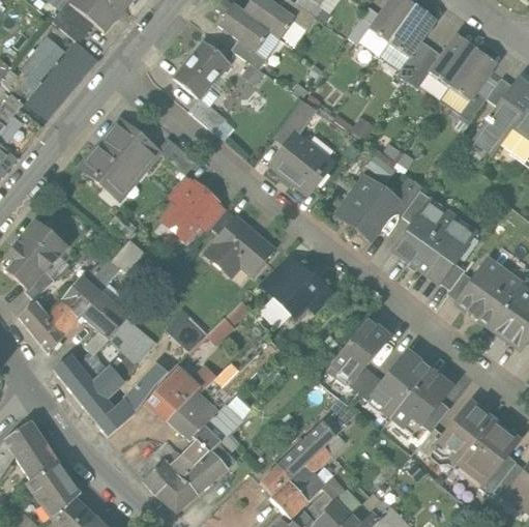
[(121,10),(108,0),(71,0),(68,4),(75,8),(93,24),(104,32),(121,10)]
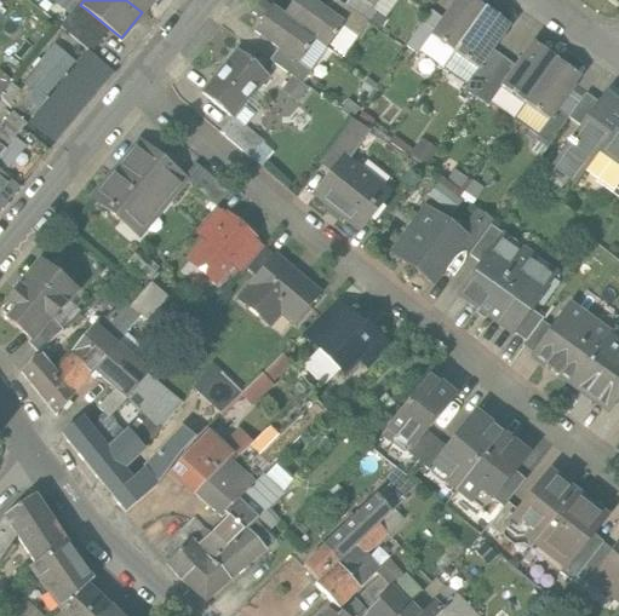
[(126,0),(142,12),(152,0),(126,0)]
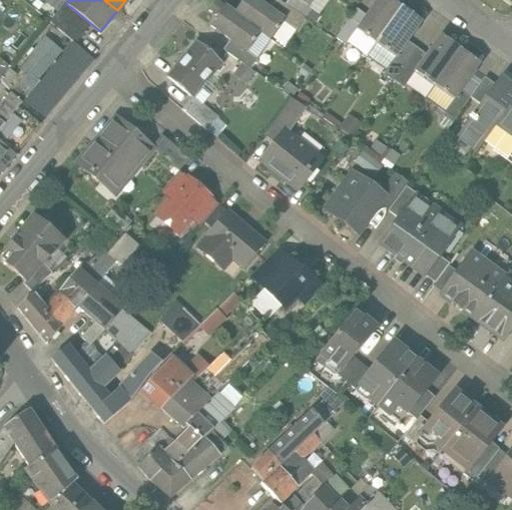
[(235,11),(219,0),(215,0),(209,8),(218,14),(211,24),(246,49),(251,41),(252,41),(254,39),(253,38),(261,29),(235,11)]
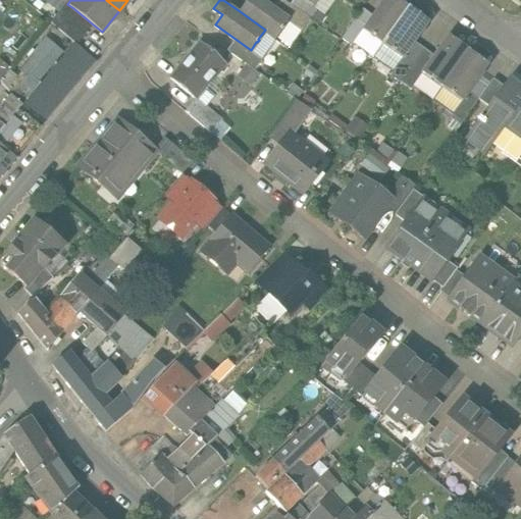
[(274,7),(264,0),(247,0),(240,11),(265,30),(275,37),(280,29),(281,30),(284,27),(283,26),(289,18),(289,17),(274,7)]
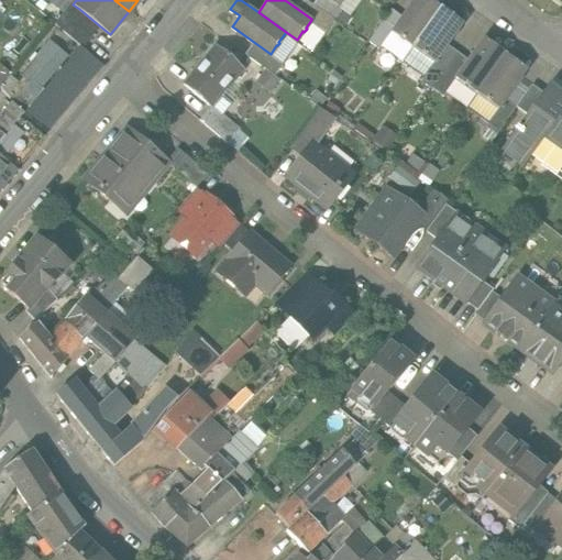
[(334,19),(309,0),(302,0),(296,8),(311,19),(311,20),(326,31),(334,19)]
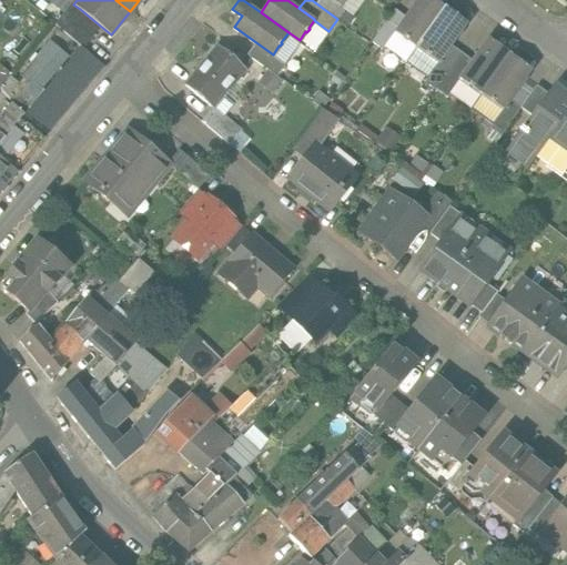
[(416,0),(406,14),(385,43),(407,59),(417,46),(445,6),(437,0),(416,0)]
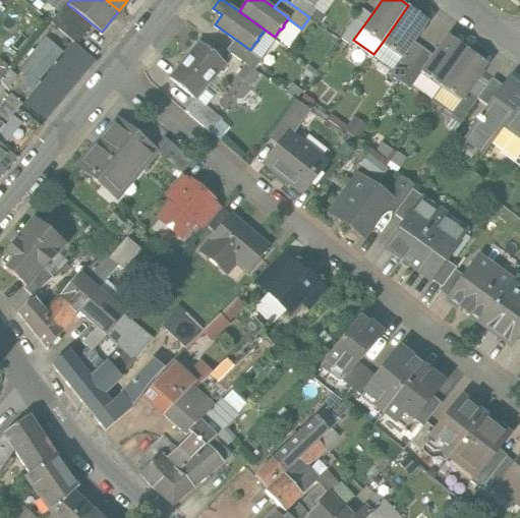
[(408,5),(383,42),(402,56),(414,40),(428,19),(408,5)]
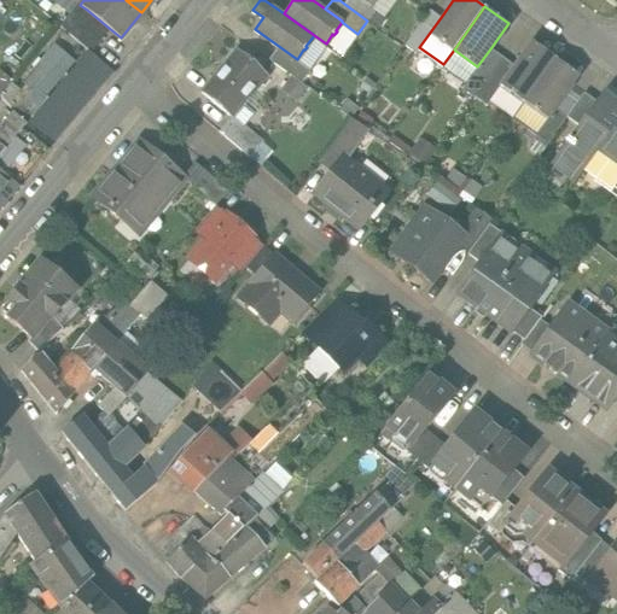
[(430,7),(405,42),(417,51),(419,47),(442,16),(430,7)]
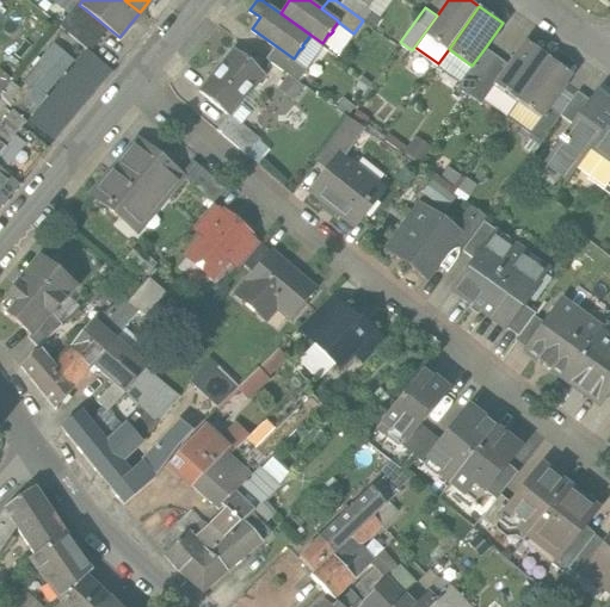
[(86,10),(68,32),(87,48),(90,50),(108,28),(86,10)]
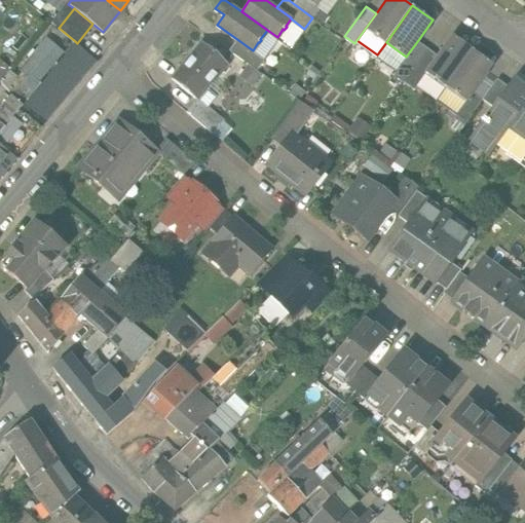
[(473,48),(452,34),(438,53),(426,71),(446,85),(473,48)]
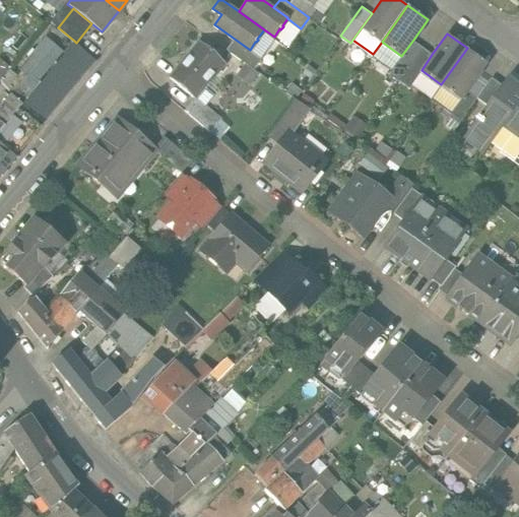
[(401,56),(389,72),(399,79),(423,46),(413,40),(401,56)]
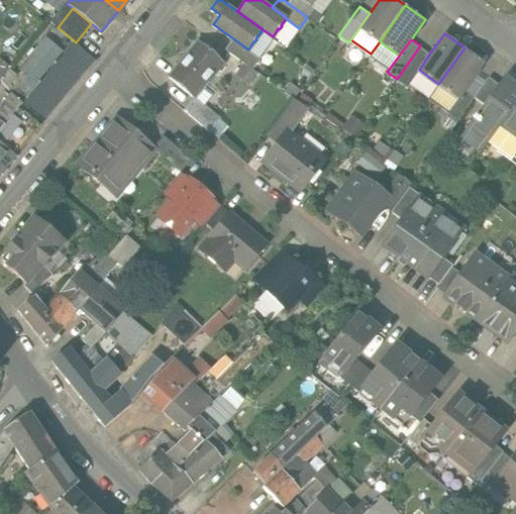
[(22,103),(14,113),(0,130),(0,141),(10,150),(29,126),(30,115),(66,71),(70,66),(79,55),(84,48),(76,42),(74,40),(22,103)]
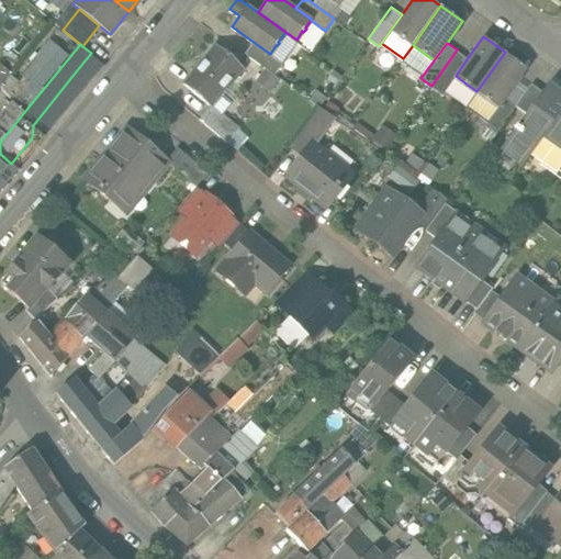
[(243,68),(215,45),(184,82),(211,105),(243,68)]
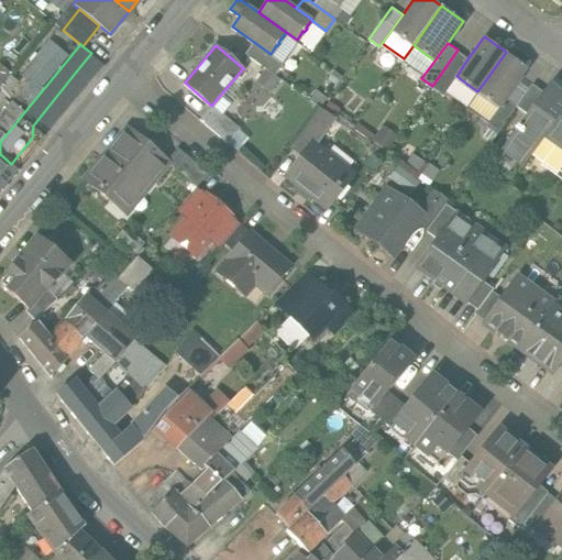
[(458,50),(432,86),(443,94),(456,76),(469,57),(458,50)]
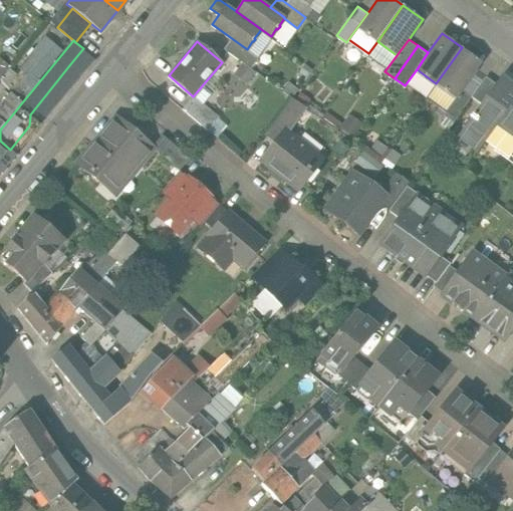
[(481,61),(462,47),(436,83),(455,97),(481,61)]
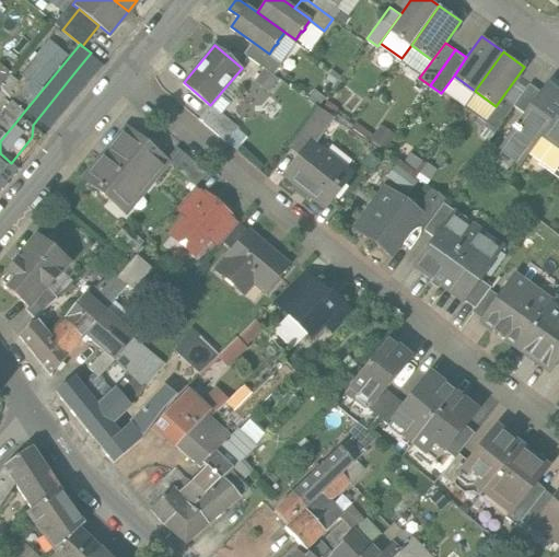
[(85,59),(76,71),(79,74),(89,62),(85,59)]
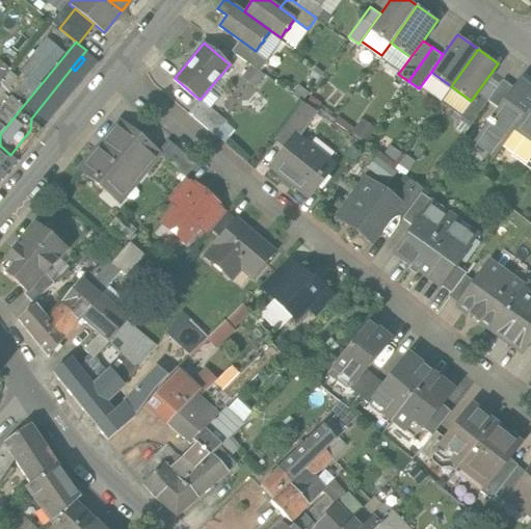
[(75,71),(72,68),(68,73),(78,82),(82,77),(75,71)]
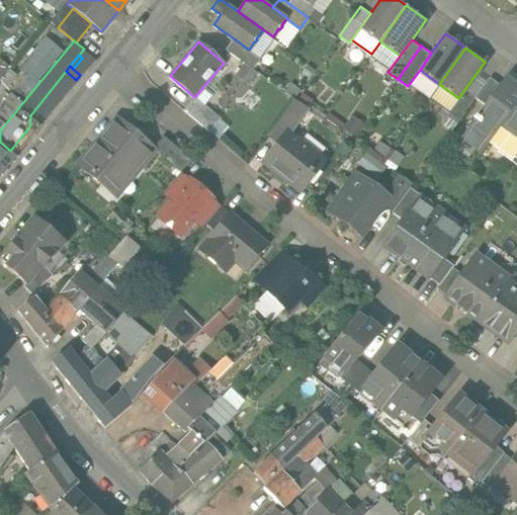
[(516,85),(507,78),(508,77),(507,75),(500,84),(486,104),(457,143),(478,158),(501,125),(516,137),(516,85)]
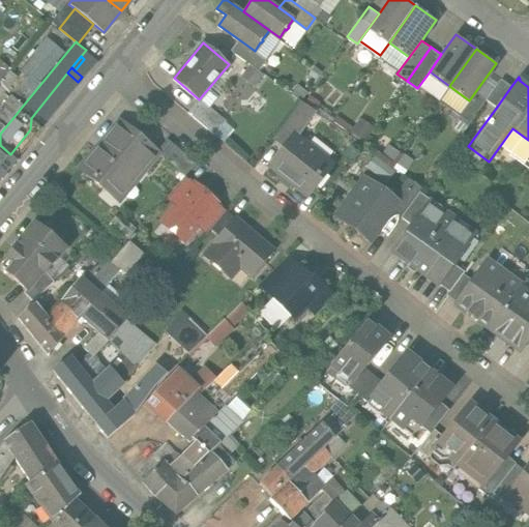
[(511,86),(500,79),(486,98),(497,107),(511,86)]
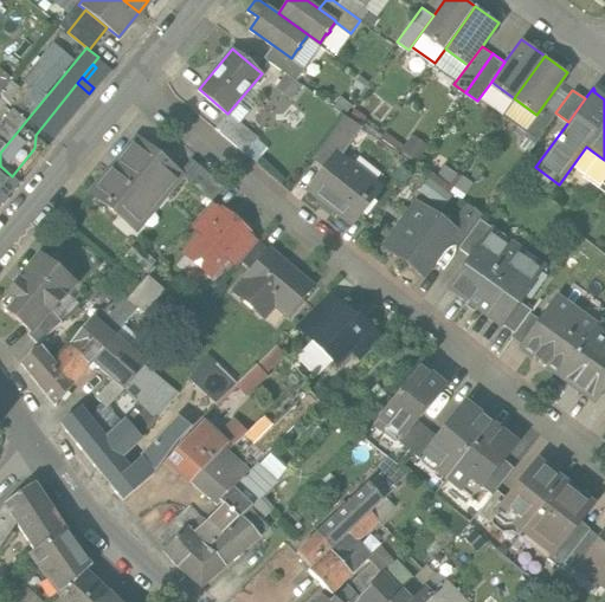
[(13,109),(0,123),(0,143),(5,147),(17,133),(26,121),(13,109)]
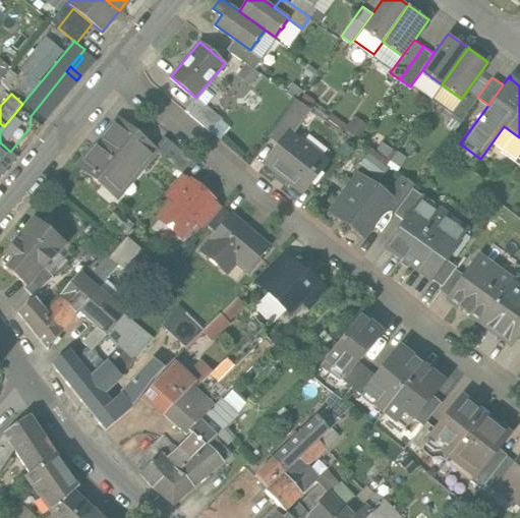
[(222,119),(195,98),(186,109),(212,131),(222,119)]
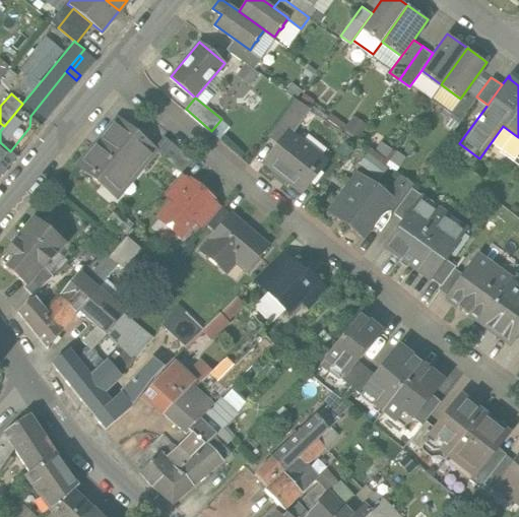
[(296,98),(270,133),(281,141),(288,132),(309,107),(296,98)]
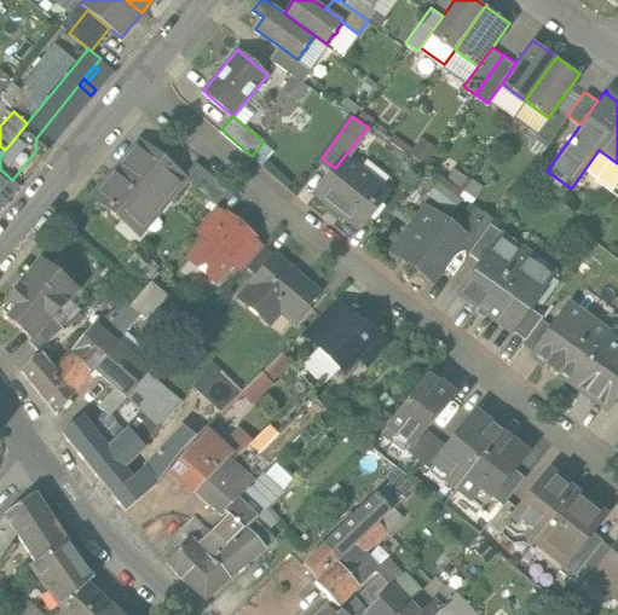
[(184,175),(142,140),(94,196),(139,233),(140,232),(137,228),(162,197),(166,201),(185,177),(184,175)]
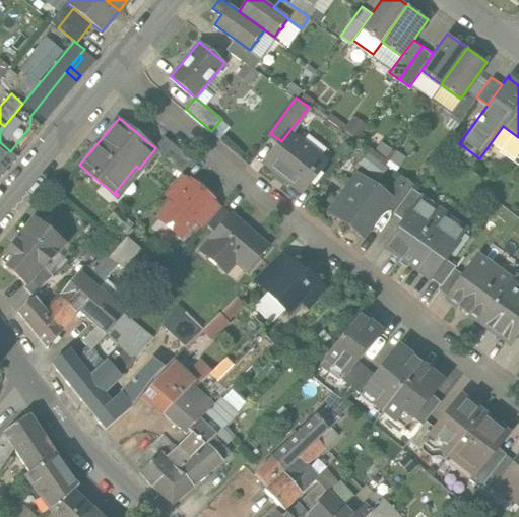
[(324,159),(288,132),(281,141),(266,160),(301,189),(324,159)]
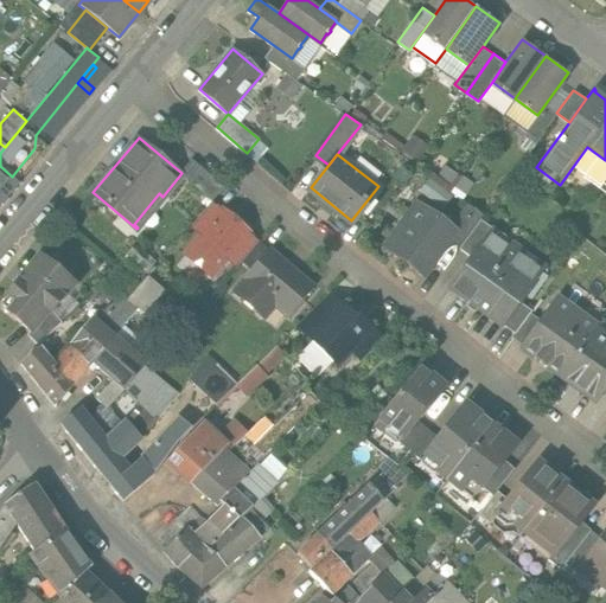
[(224,185),(192,158),(180,172),(182,173),(212,199),(224,185)]
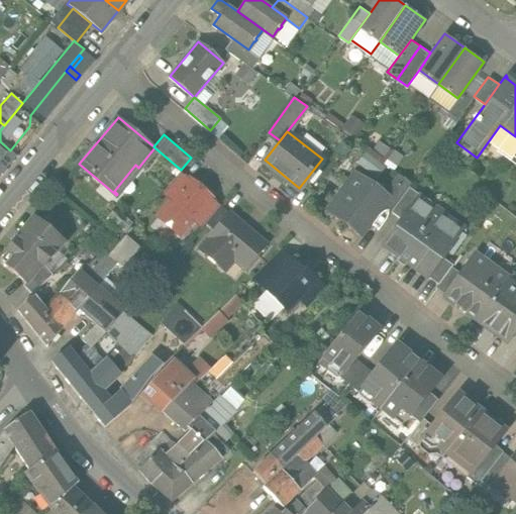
[(0,141),(0,172),(15,155),(10,150),(0,141)]
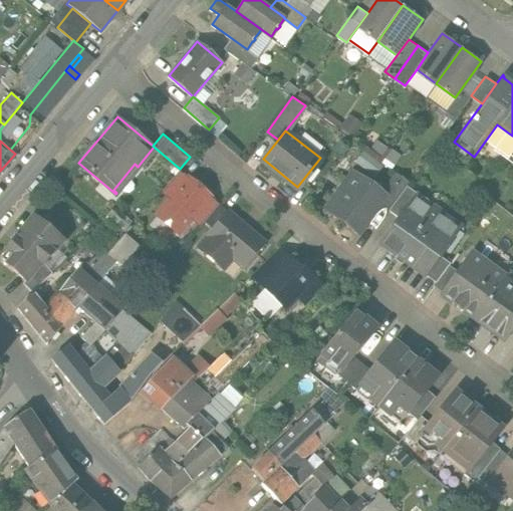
[(178,172),(163,190),(172,198),(187,180),(178,172)]
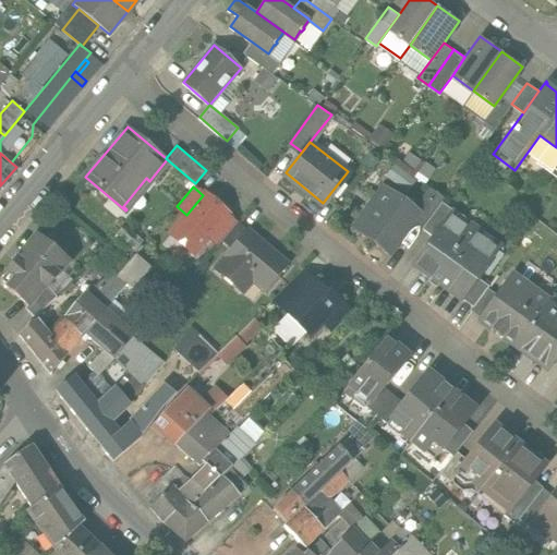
[(416,209),(385,186),(371,206),(376,210),(361,231),(389,252),(413,217),(419,210),(416,209)]
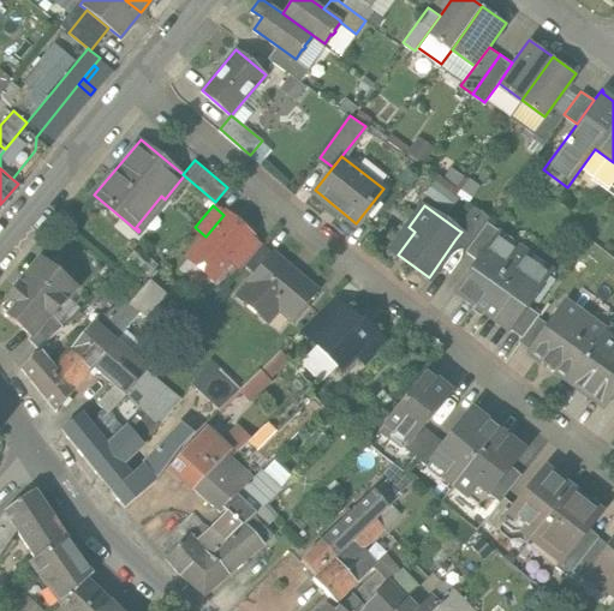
[(477,207),(459,231),(462,232),(455,239),(468,247),(487,221),(490,216),(477,207)]
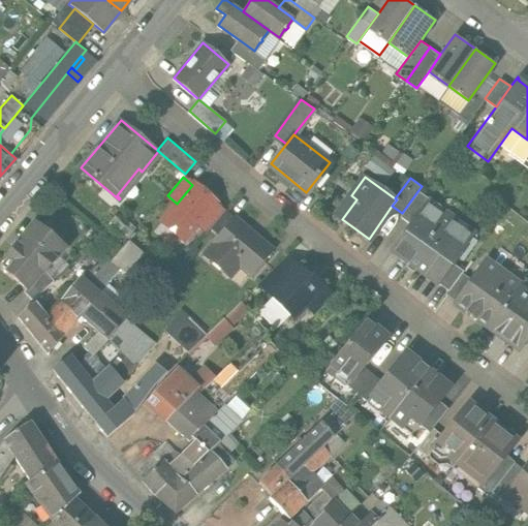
[(177,204),(162,221),(184,240),(198,223),(215,204),(216,203),(194,184),(192,185),(177,204)]
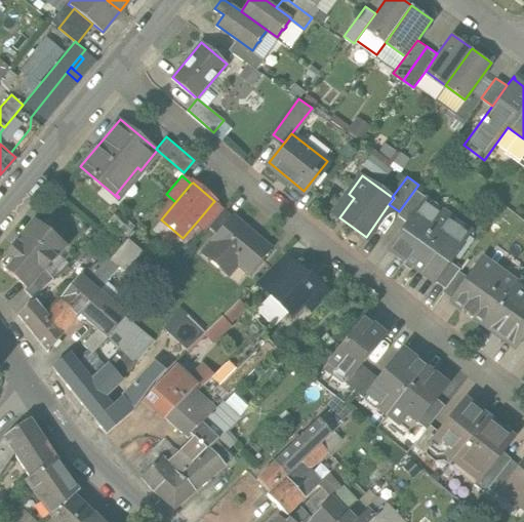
[(399,211),(398,214),(407,221),(420,202),(425,197),(415,189),(399,211)]
